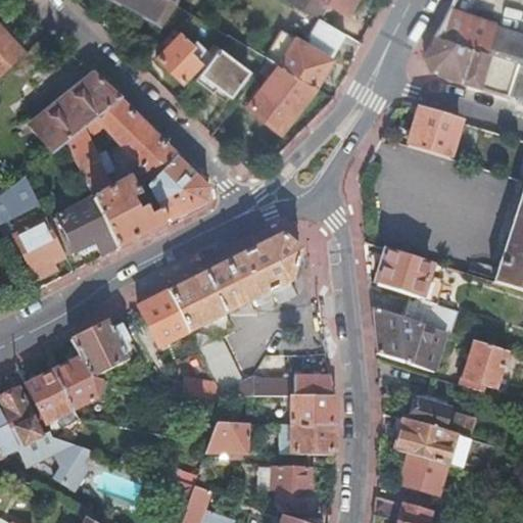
[(174,0),(108,0),(159,28),(172,5),(174,0)]
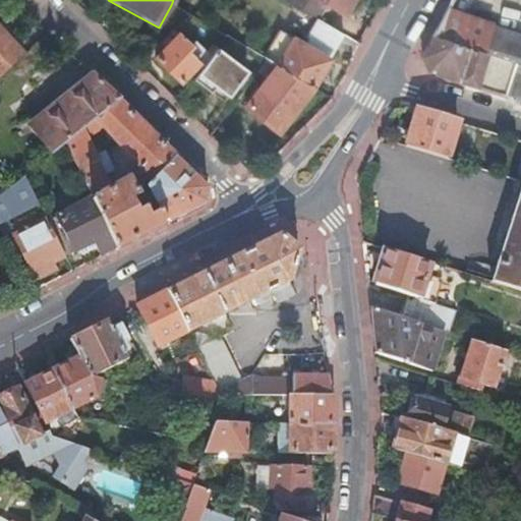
[(344,13),(351,0),(284,0),(299,9),(316,18),(322,9),(323,9),(329,7),(330,6),(344,13)]
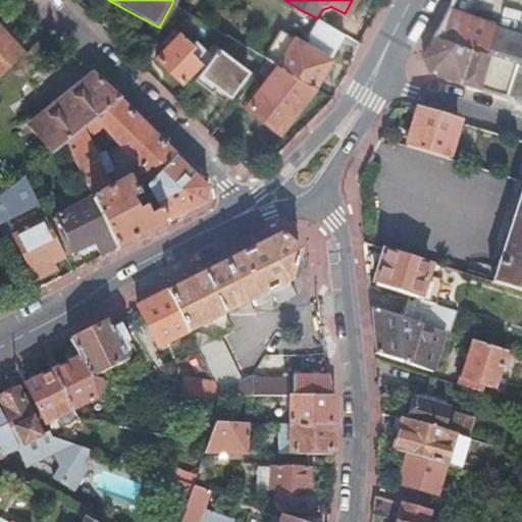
[(278,31),(263,59),(267,61),(276,66),(277,67),(277,68),(312,89),(313,88),(343,34),(317,18),(300,9),(289,27),(309,39),(305,46),(278,31)]
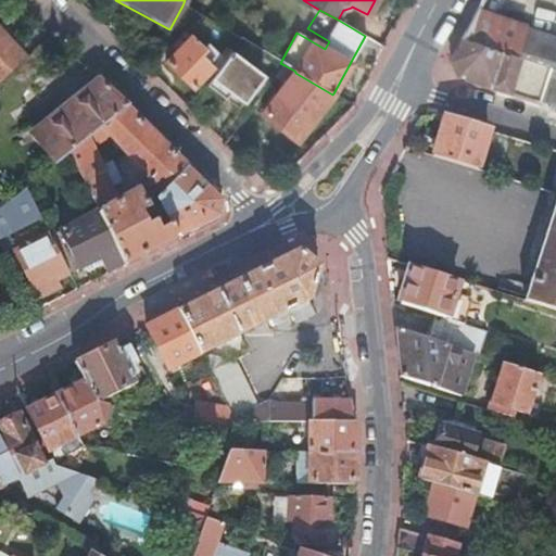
[(530,28),(478,11),(464,37),(521,55),(530,28)]
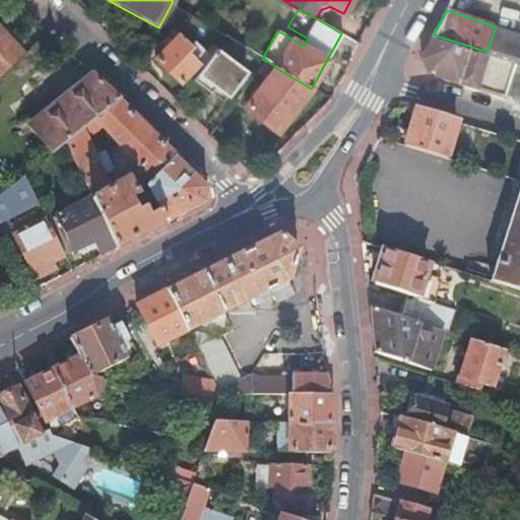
[(519,35),(496,26),(488,52),(476,86),(519,100),(519,35)]
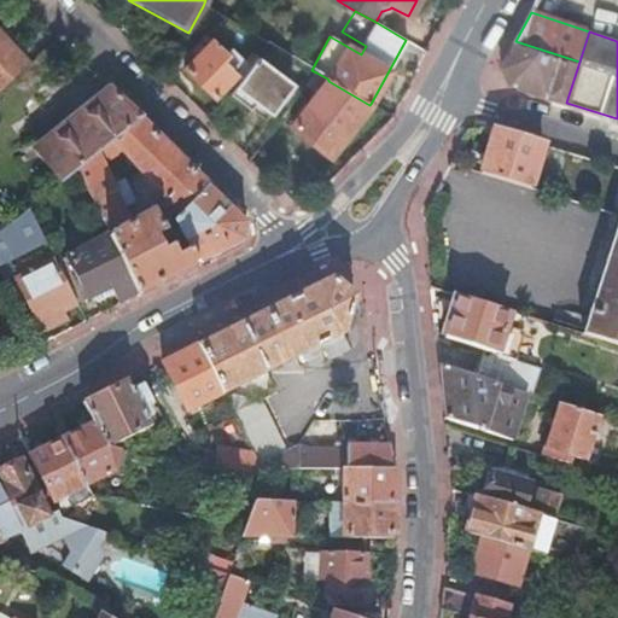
[(0,94),(31,66),(0,33),(0,94)]
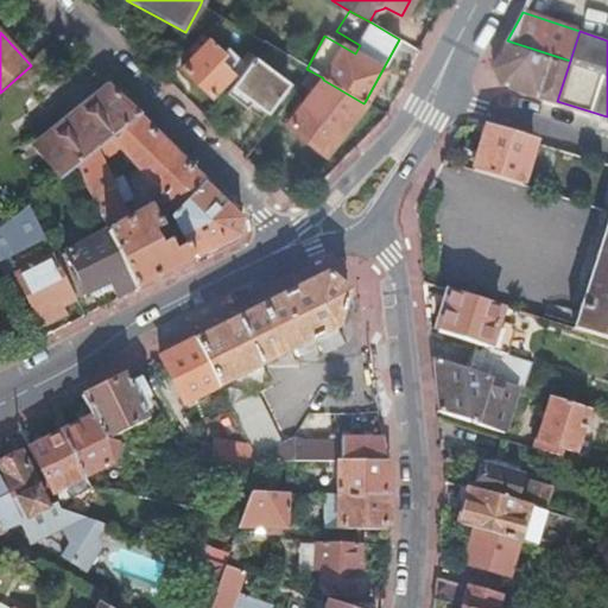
[(235,80),(246,67),(227,49),(222,54),(208,40),(182,67),(211,96),(232,76),(235,80)]
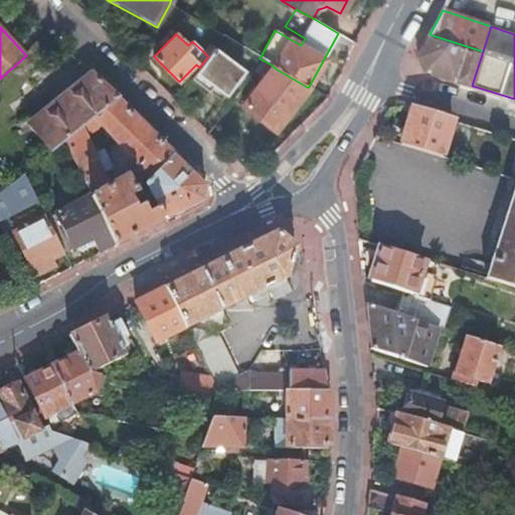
[(483,51),(430,34),(417,58),(422,70),(472,86),(483,51)]
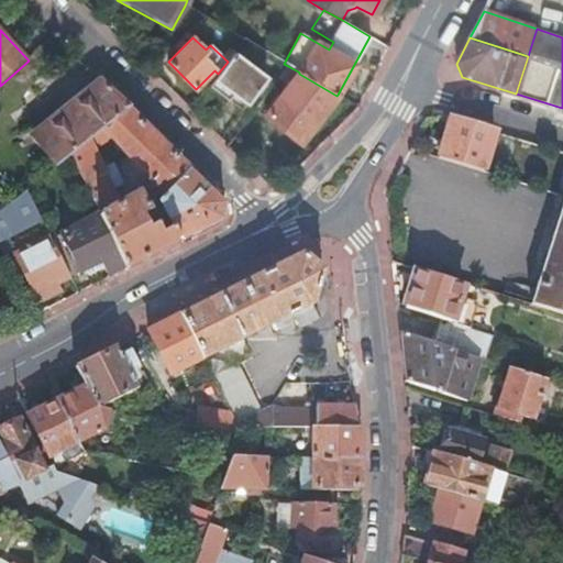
[(267,77),(234,52),(228,62),(218,74),(209,86),(242,110),(267,77)]
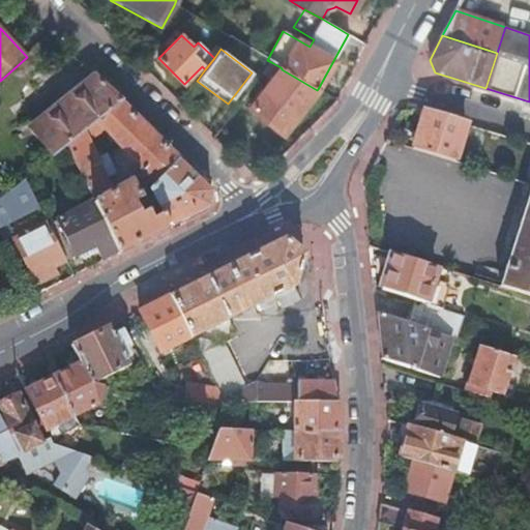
[(282,135),(317,90),(282,69),(280,68),(248,109),(282,135)]
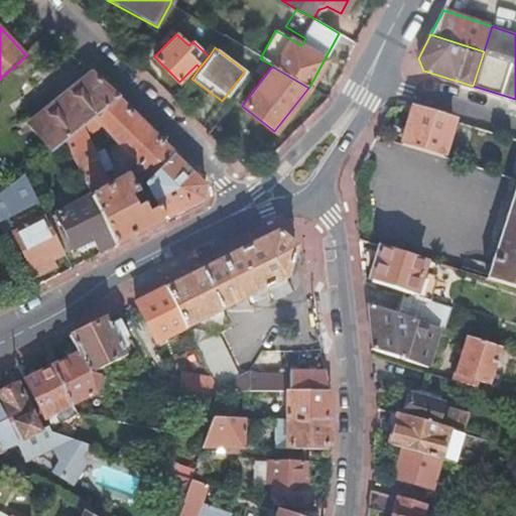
[(63,144),(95,120),(118,101),(93,77),(30,127),(44,146),(36,152),(43,160),(63,144)]
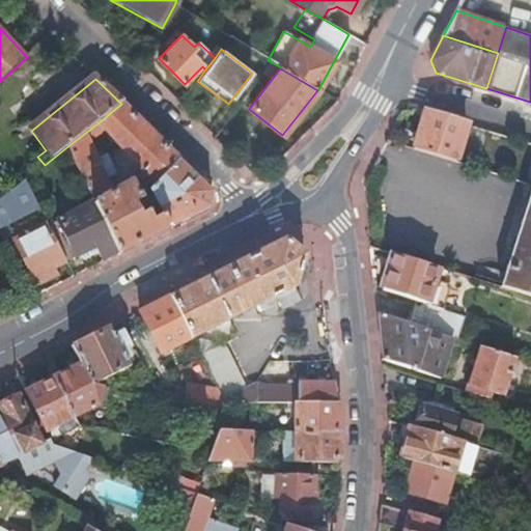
[(105,132),(158,183),(178,160),(148,131),(121,104),(98,123),(105,132)]
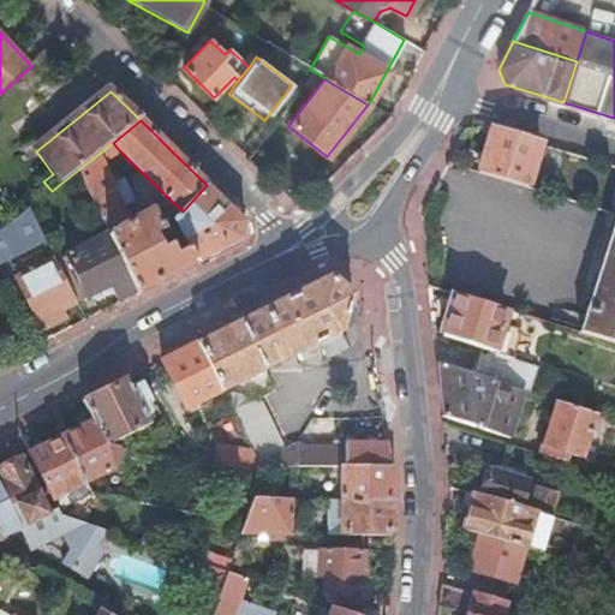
[(491,131),(477,173),(526,189),(539,145),(491,131)]
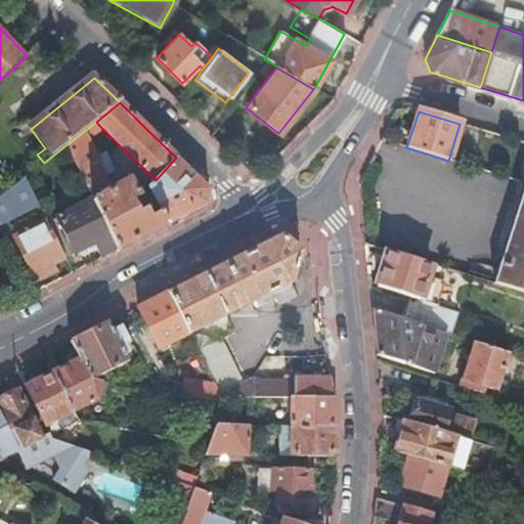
[(92,202),(114,192),(105,179),(115,174),(117,171),(113,164),(108,163),(101,167),(88,141),(103,130),(96,122),(64,146),(92,202)]
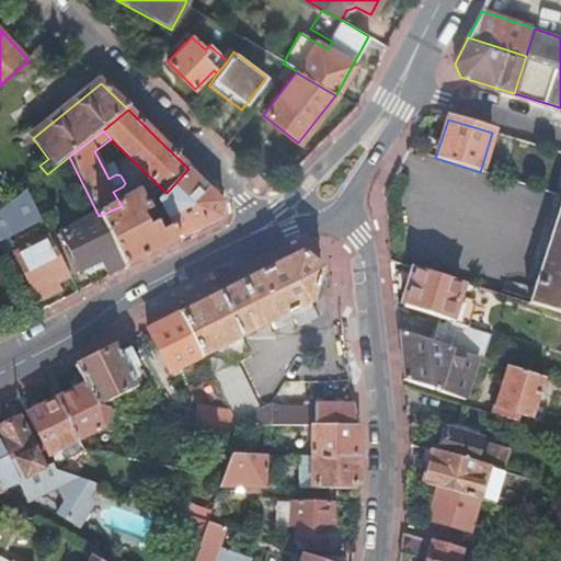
[(167,193),(158,202),(171,229),(179,243),(189,238),(222,221),(225,204),(189,169),(167,193)]
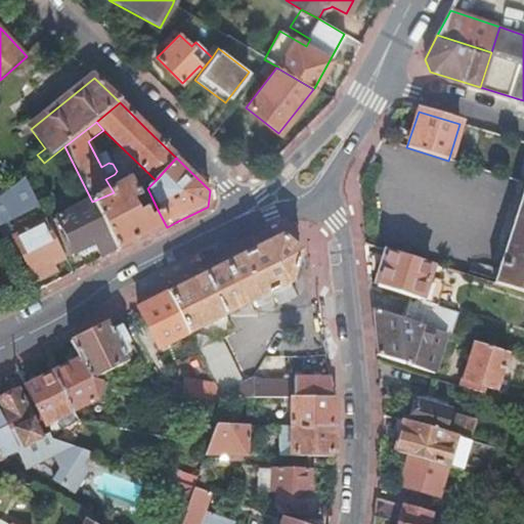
[(0,198),(0,230),(1,232),(4,231),(1,225),(6,223),(39,207),(25,179),(5,193),(0,198)]
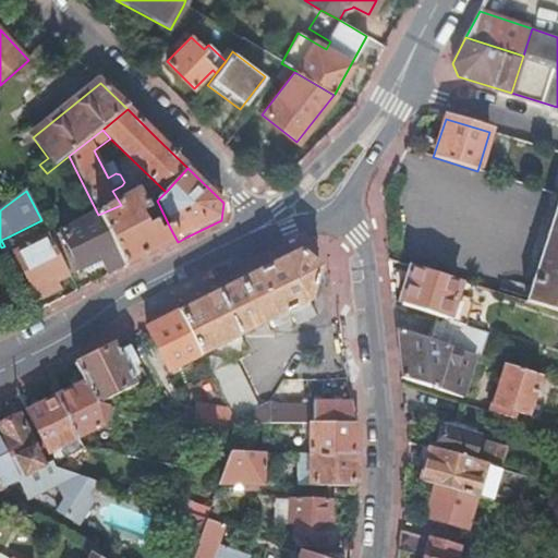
[(141,195),(121,205),(98,215),(97,216),(125,269),(169,246),(178,242),(170,228),(160,232),(156,223),(145,228),(140,218),(150,214),(141,195)]
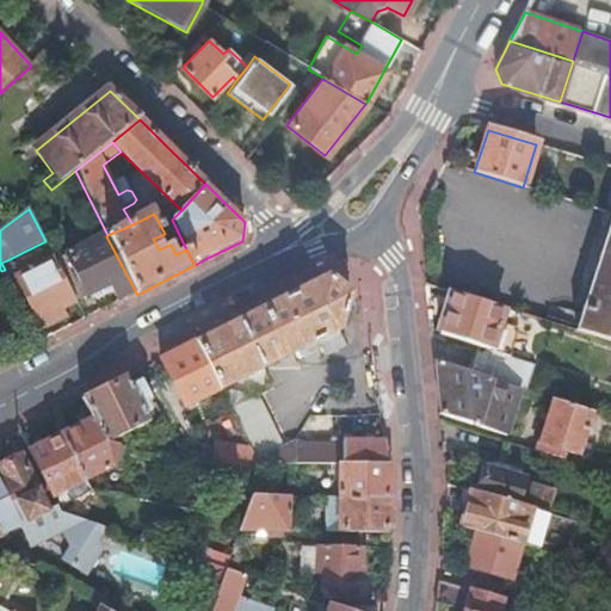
[(610,215),(609,215),(604,214),(603,216),(605,217),(605,220),(610,222),(575,333),(610,344),(610,215)]
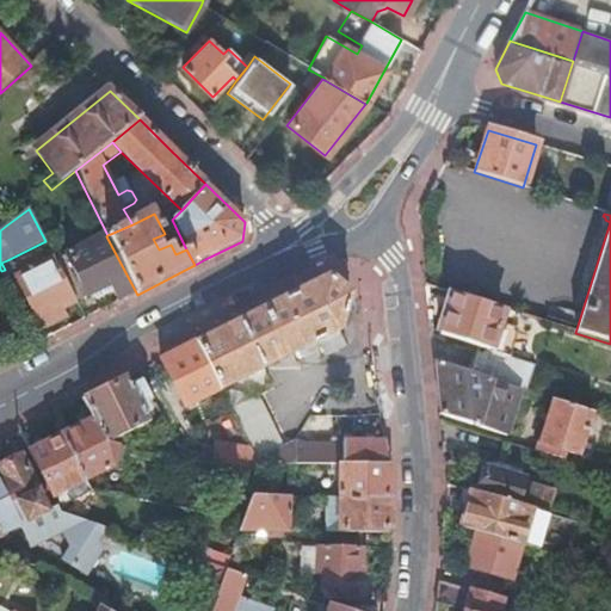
[(110,285),(119,303),(137,295),(106,236),(66,257),(67,259),(56,264),(76,303),(110,285)]
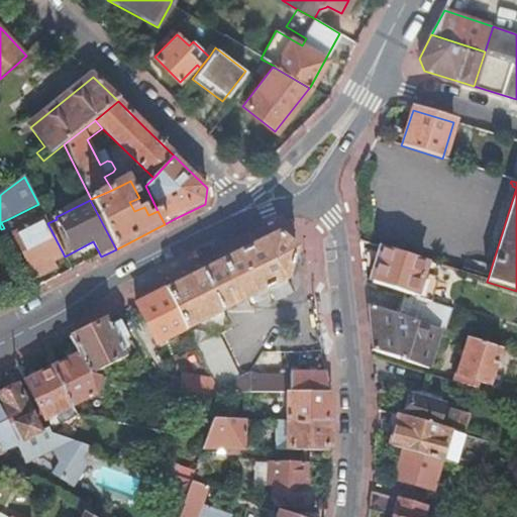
[(53,263),(65,256),(47,223),(45,218),(13,234),(31,273),(35,271),(38,277),(55,269),(53,263)]
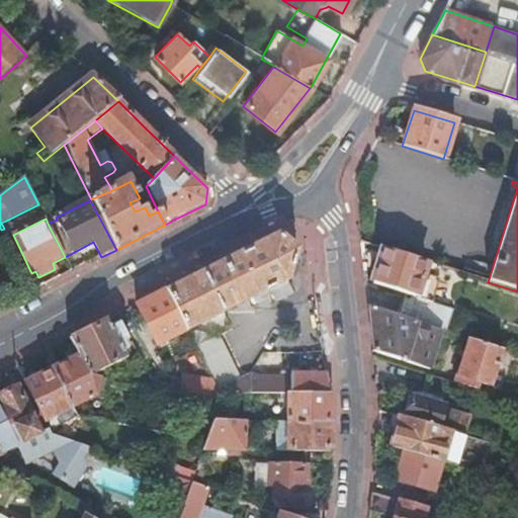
[(4,236),(24,277),(31,273),(13,235),(6,221),(1,223),(4,229),(1,230),(3,234),(4,236)]
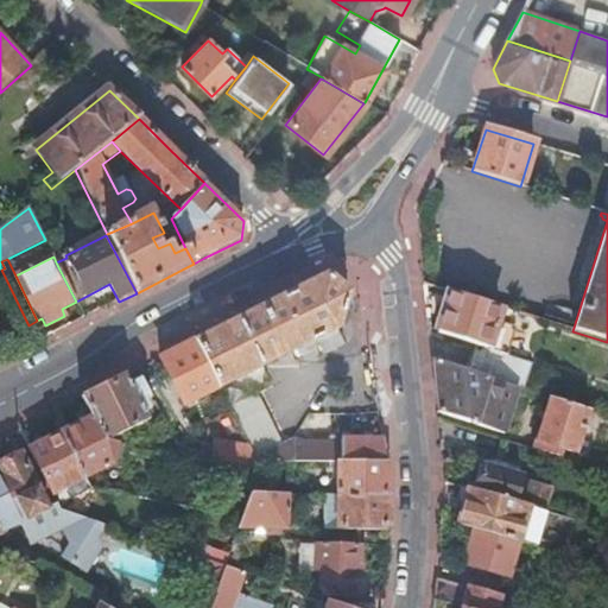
[(280,298),(195,342),(219,387),(219,388),(291,352),(295,359),(317,348),(321,354),(342,344),(335,331),(347,293),(327,274),(280,298)]
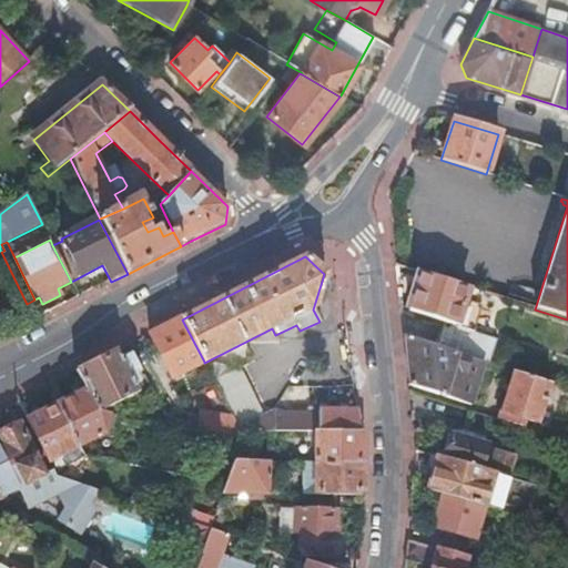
[(466,287),(422,274),(408,312),(442,323),(454,326),(462,302),(467,303),(470,296),(465,294),(466,287)]
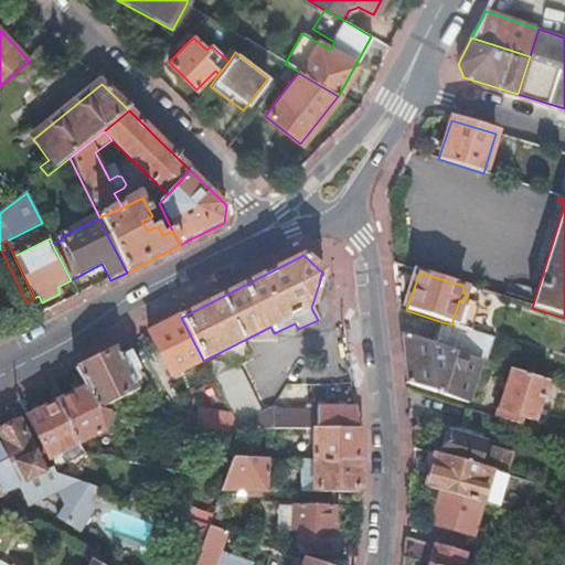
[(203,360),(181,318),(162,327),(149,333),(170,376),(203,360)]
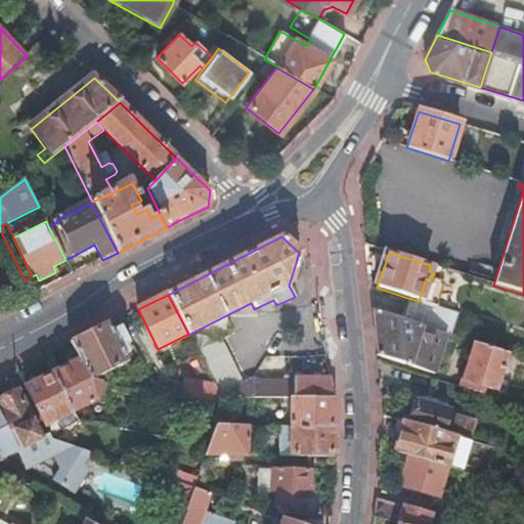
[(457,314),(419,301),(407,298),(400,320),(447,336),(450,337),(457,314)]
